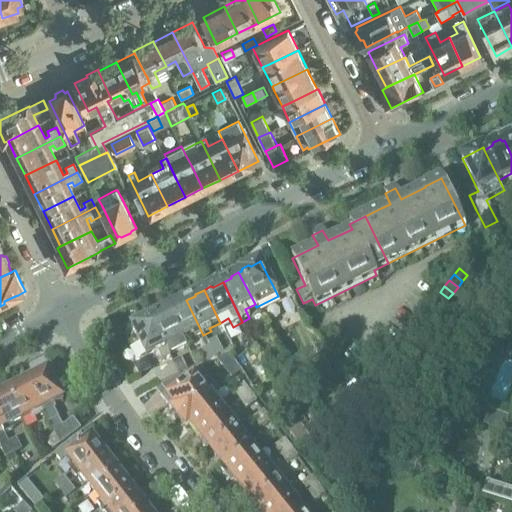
[(440,292),(435,298),(443,304),(448,298),(440,292)]
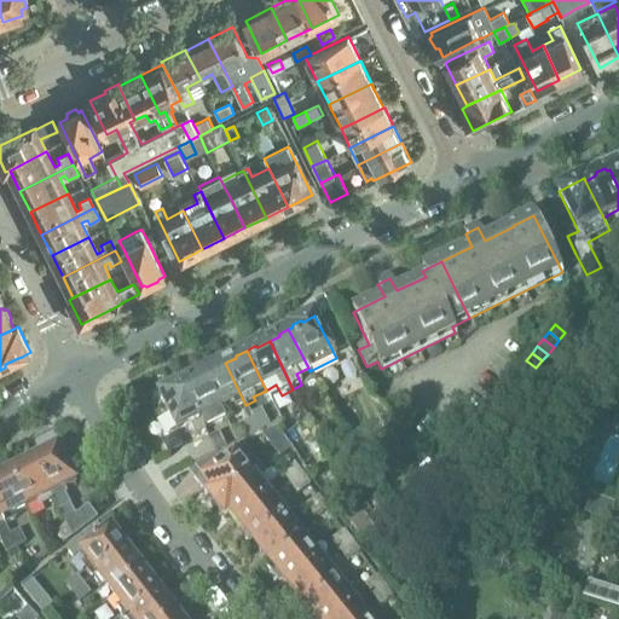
[(526,360),(520,366),(531,375),(536,368),(526,360)]
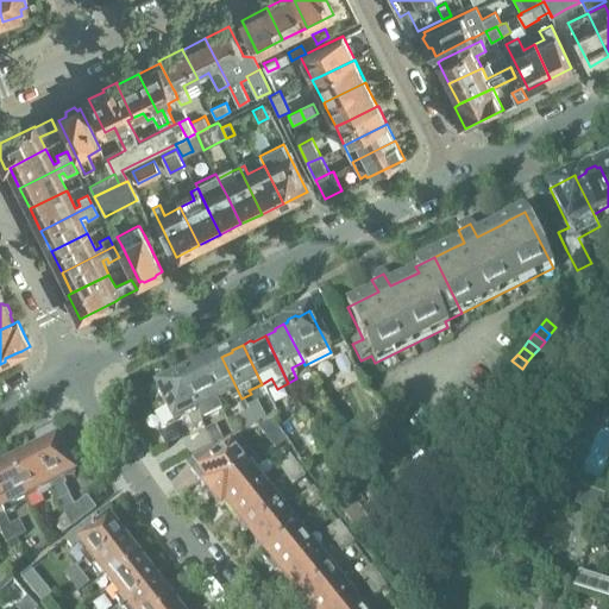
[(208,362),(200,366),(219,406),(230,400),(231,403),(242,399),(221,357),(211,363),(208,362)]
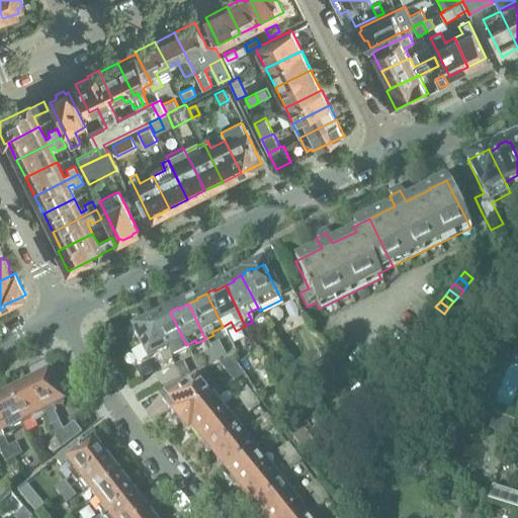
[(435,307),(431,313),(439,320),(444,314),(435,307)]
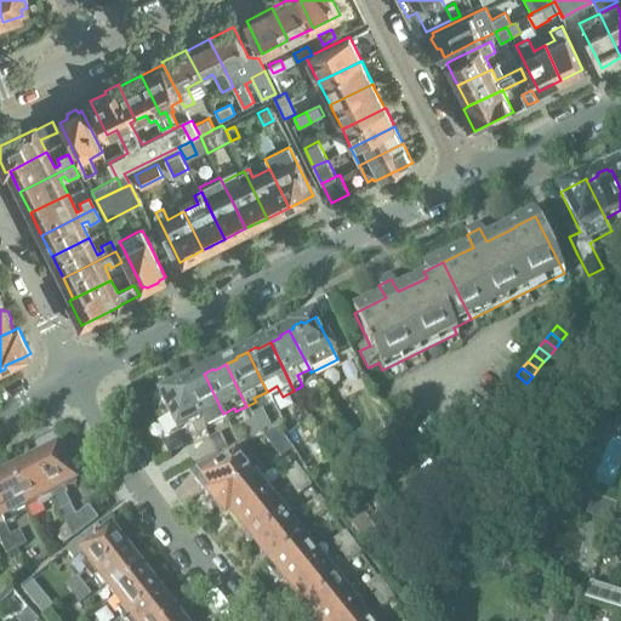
[(193,381),(183,386),(205,431),(227,421),(223,414),(204,374),(193,379),(193,381)]
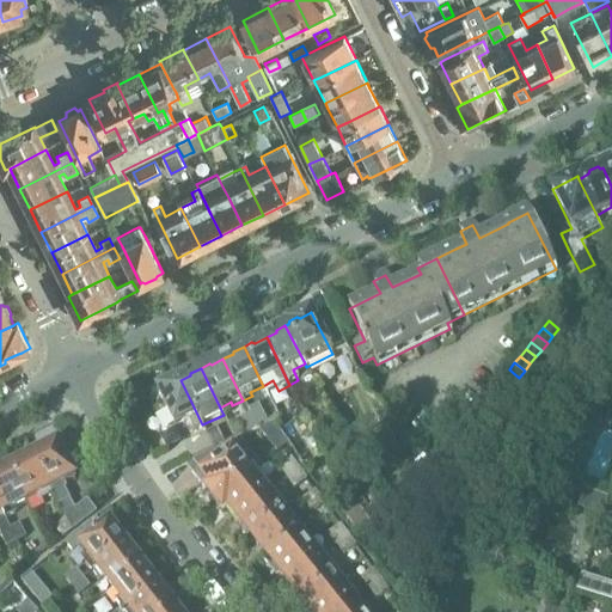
[(509,369),(503,377),(513,385),(519,378),(509,369)]
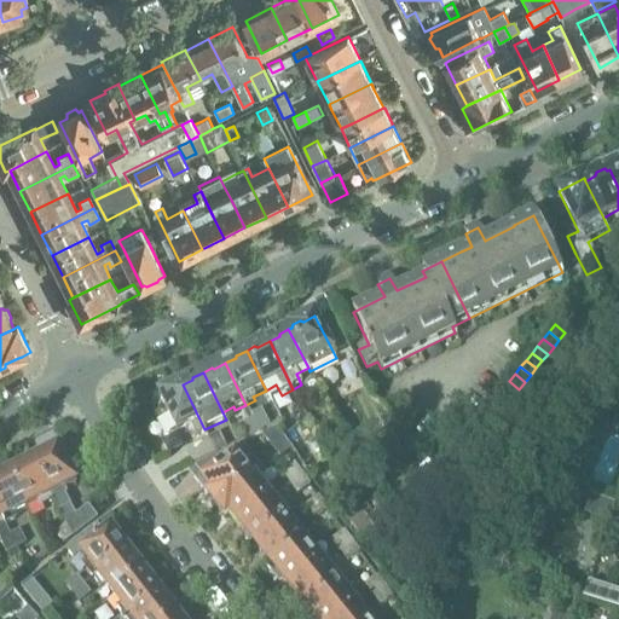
[(509,381),(503,388),(514,397),(519,389),(509,381)]
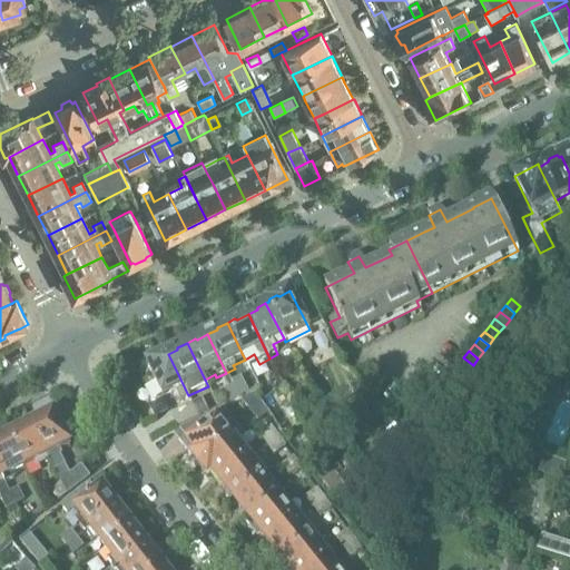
[(147,364),(146,365),(163,397),(174,392),(177,397),(178,401),(179,403),(189,399),(188,395),(168,354),(157,360),(155,359),(147,363),(147,364)]
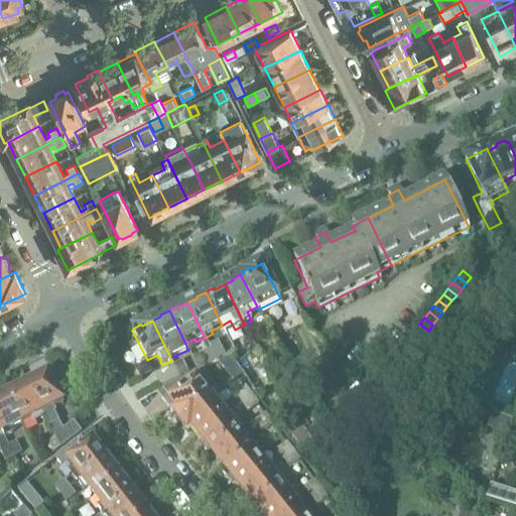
[(419,324),(414,330),(423,337),(428,331),(419,324)]
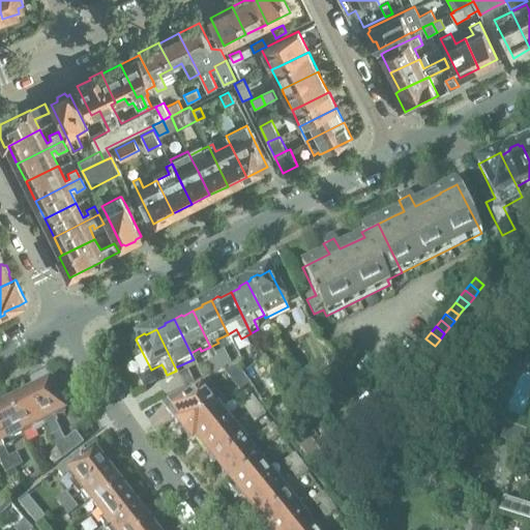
[(425,339),(421,345),(430,352),(435,346),(425,339)]
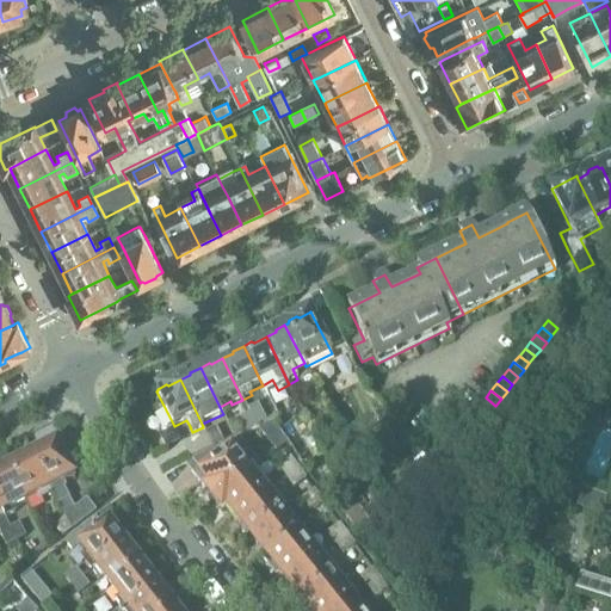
[(486,397),(480,405),(491,412),(495,406),(486,397)]
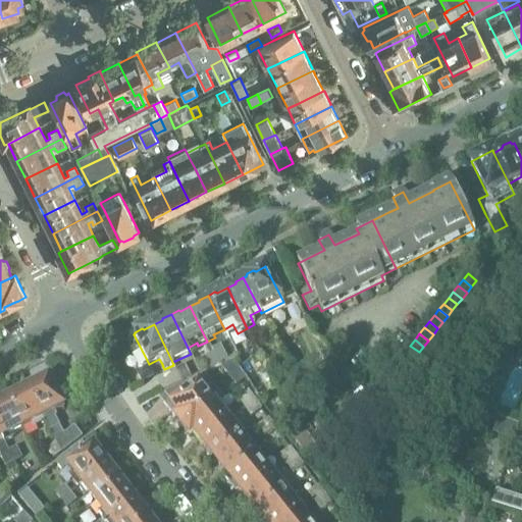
[(410,346),(405,351),(414,358),(419,352),(410,346)]
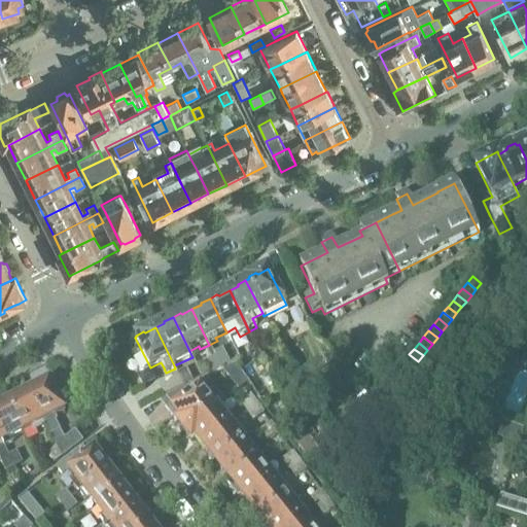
[(222,350),(214,354),(215,357),(221,369),(230,364),(222,350)]
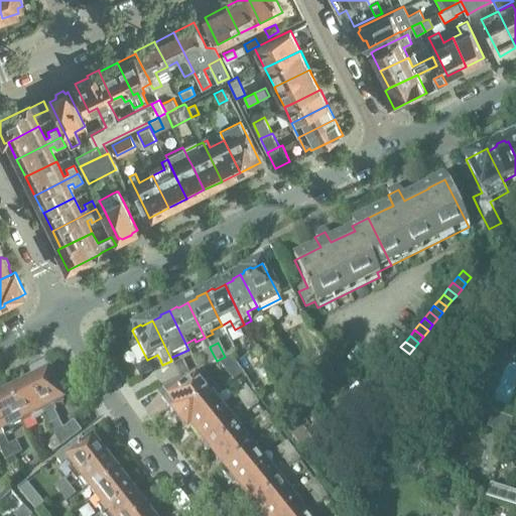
[(400,347),(396,353),(404,360),(409,354),(400,347)]
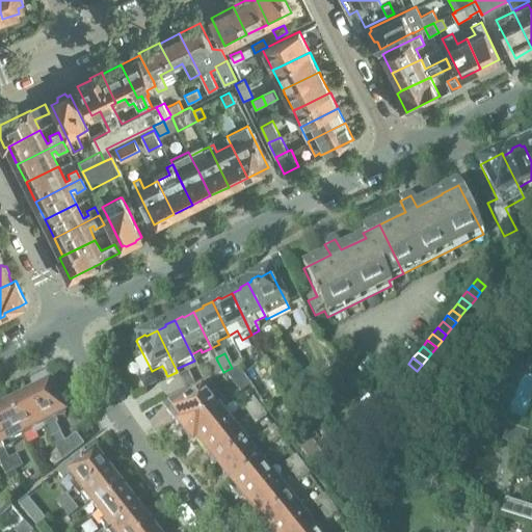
[(217,361),(209,366),(214,376),(223,372),(217,361)]
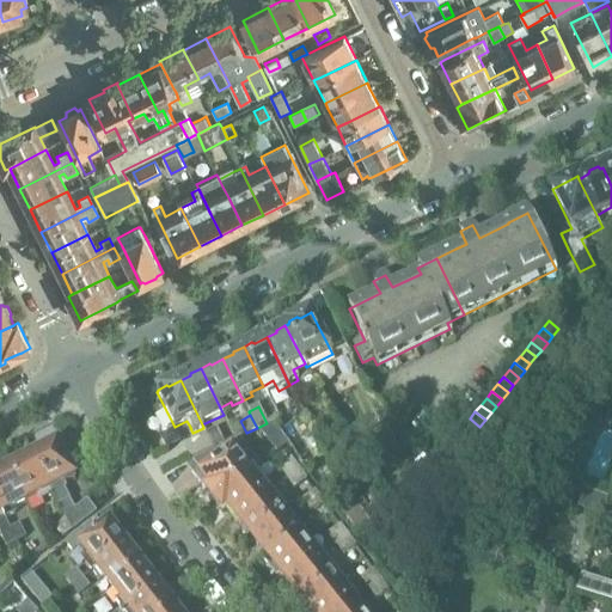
[(470,418),(464,426),(473,434),(479,427),(470,418)]
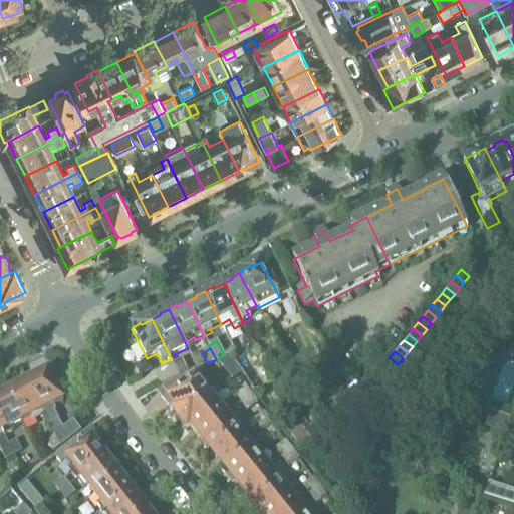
[(390,357),(384,363),(394,370),(398,364),(390,357)]
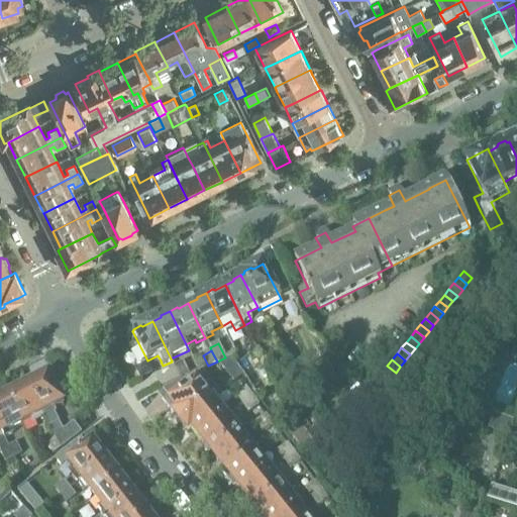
[(183,364),(175,368),(181,380),(189,376),(183,364)]
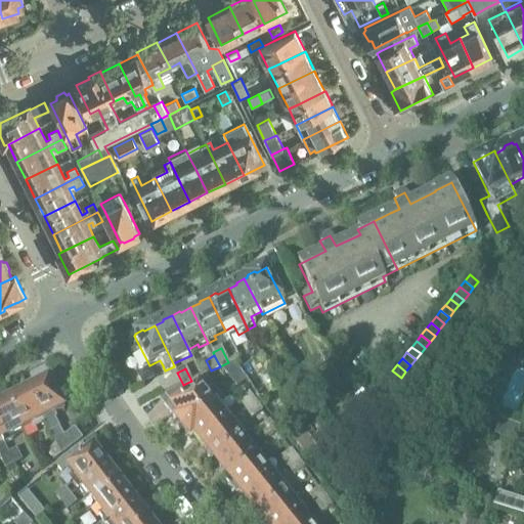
[(392,370),(387,377),(396,384),(401,378),(392,370)]
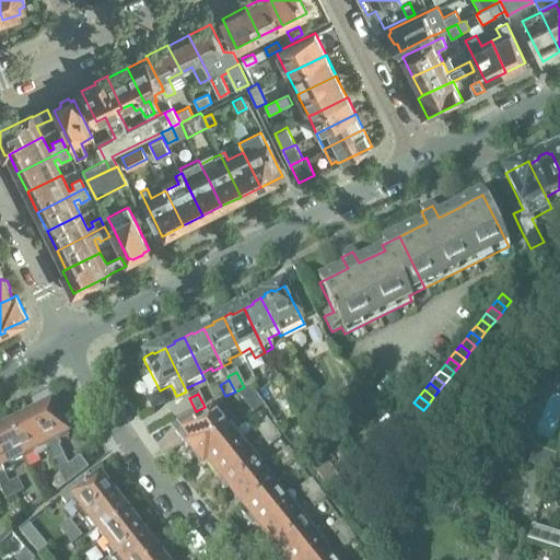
[(189,398),(167,409),(174,422),(196,411),(189,398)]
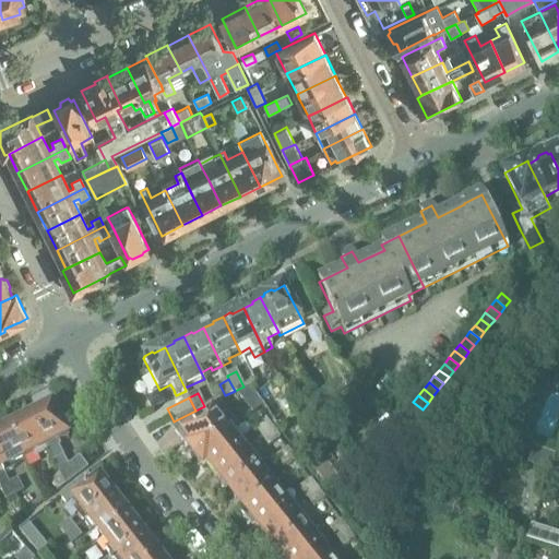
[(413,402),(408,408),(417,416),(423,409),(413,402)]
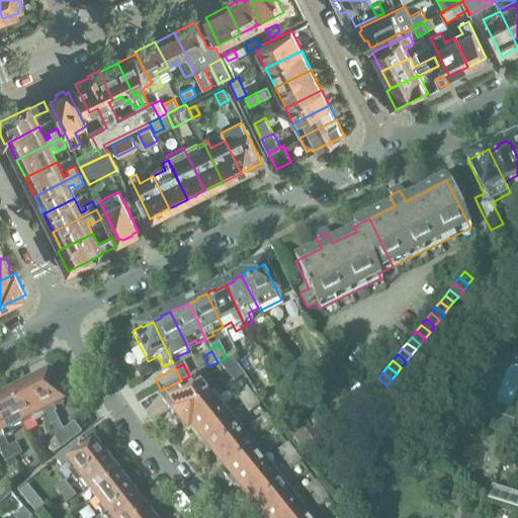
[(205,373),(157,396),(173,416),(181,426),(211,400),(214,398),(221,394),(205,373)]
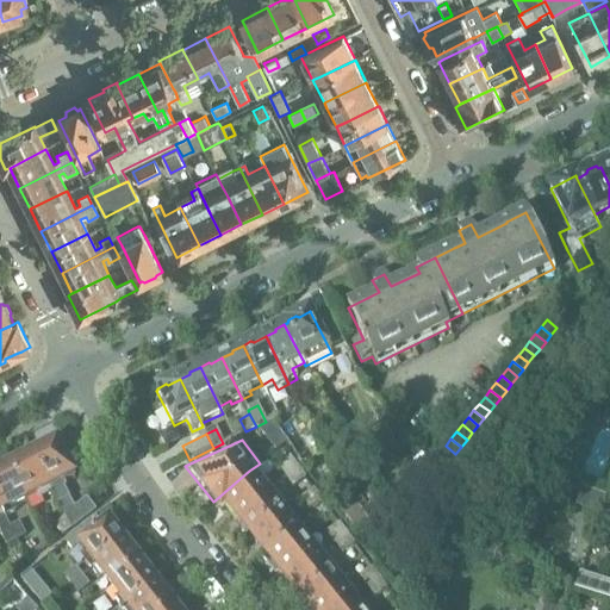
[(53,495),(64,518),(70,531),(94,514),(86,500),(73,510),(61,485),(75,478),(74,475),(76,472),(72,464),(68,464),(67,461),(66,456),(64,458),(63,454),(66,452),(62,444),(61,446),(60,446),(57,443),(33,455),(53,495)]
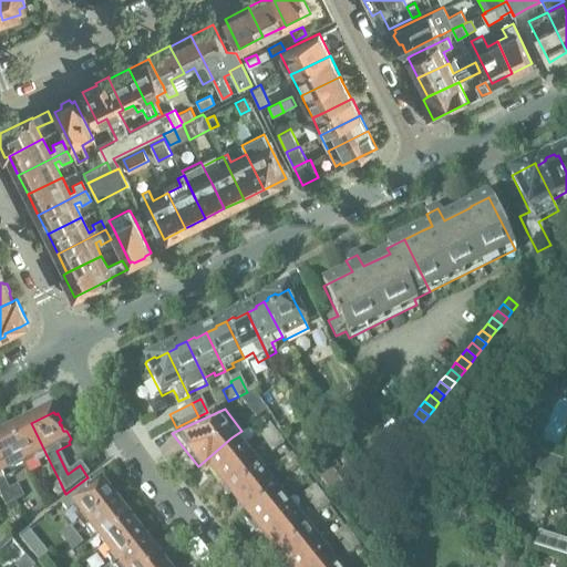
[(414,414),(409,421),(419,429),(423,422),(414,414)]
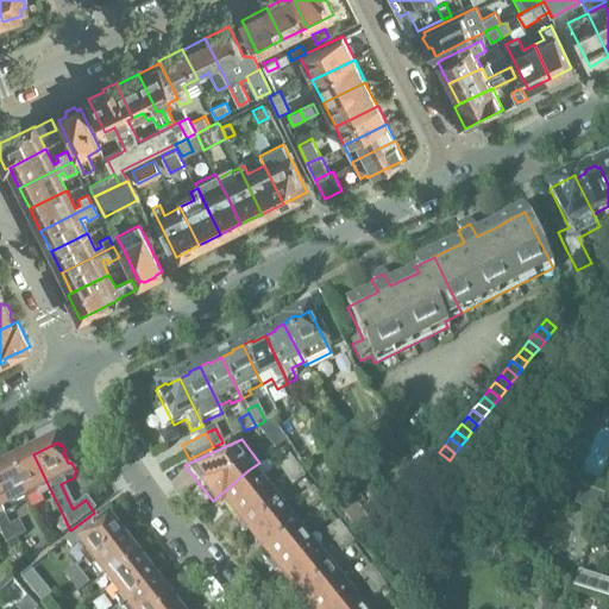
[(443,468),(450,460),(439,452),(433,459),(443,468)]
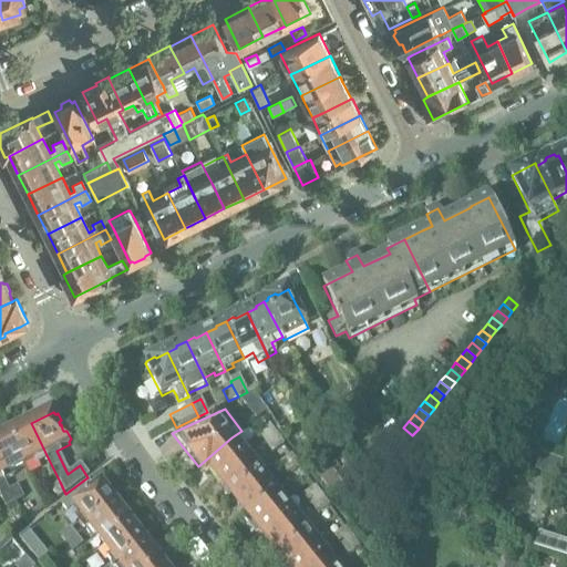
[(17,425),(7,431),(26,467),(34,463),(37,466),(49,460),(31,423),(22,428),(17,425)]
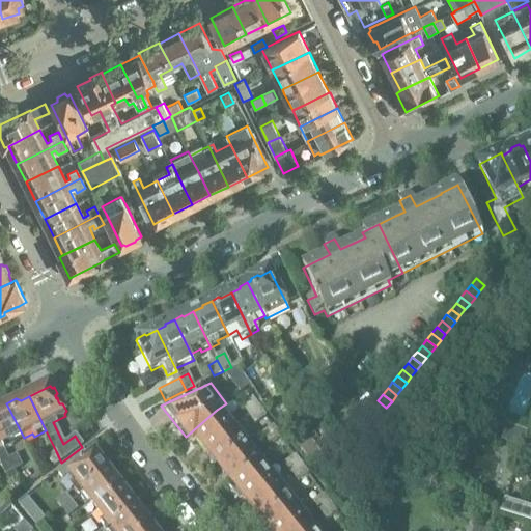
[(248,416),(259,408),(252,398),(241,407),(248,416)]
